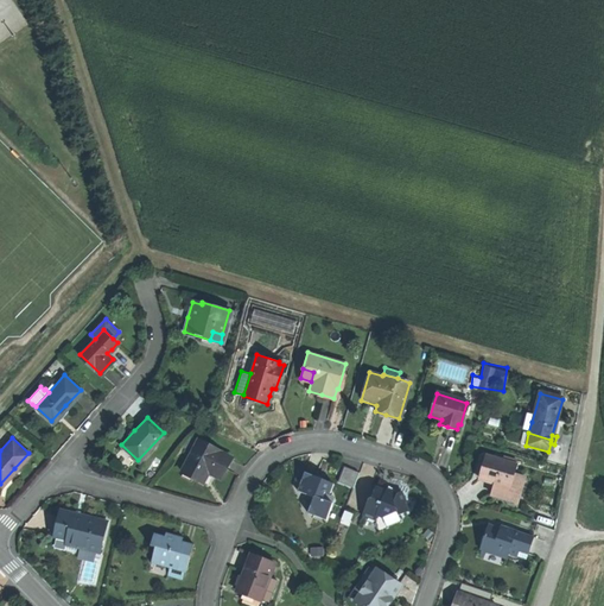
[(229,458),(197,440),(179,471),(192,478),(198,467),(207,472),(218,478),(223,468),(229,458)]
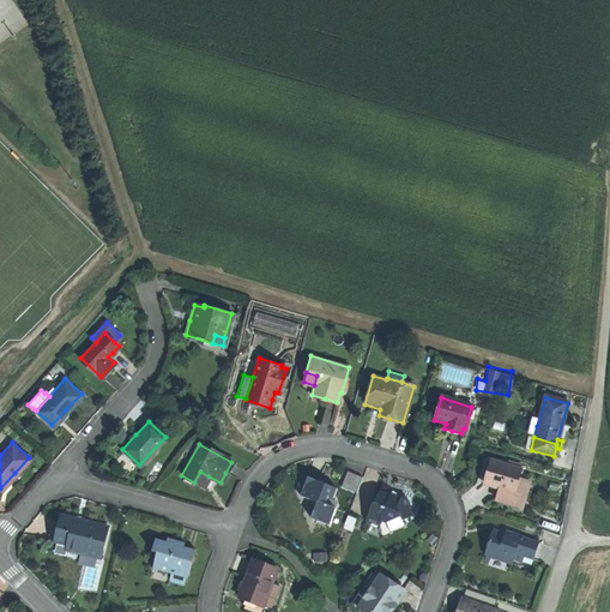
[(519,469),(489,461),(482,485),(489,486),(496,489),(512,493),(515,480),(519,469)]
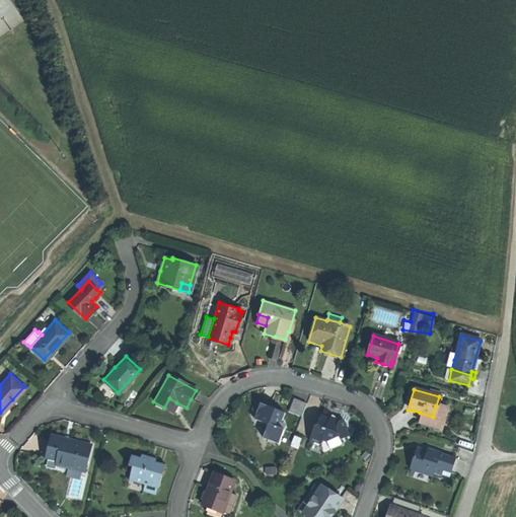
[(309,392),(295,432),(305,435),(319,395),(309,392)]
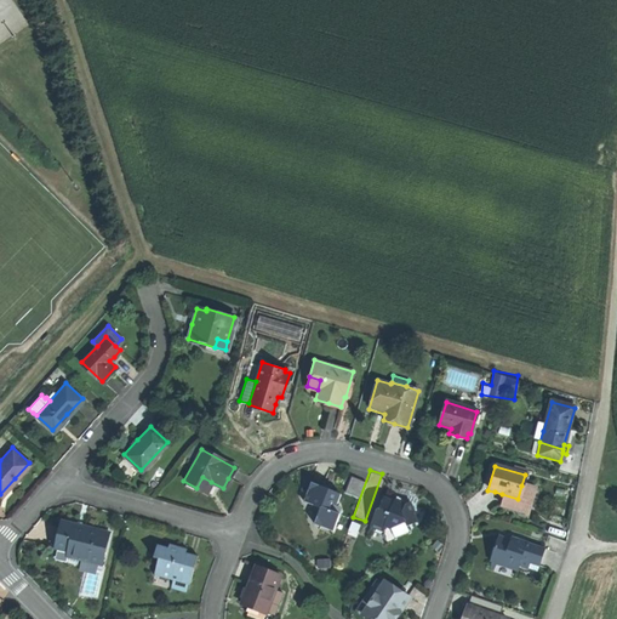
[(349,476),(343,490),(358,497),(365,482),(349,476)]
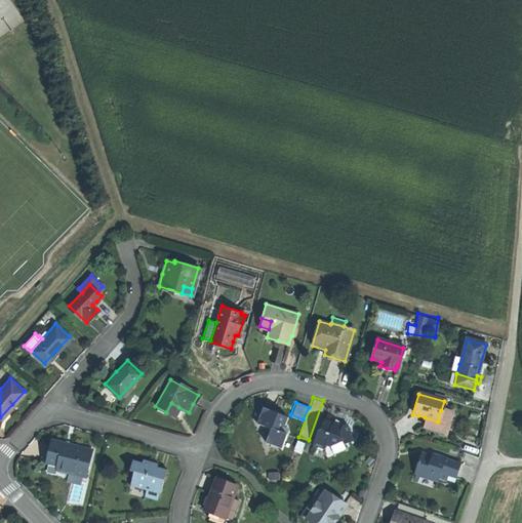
[(171,403),(166,412),(173,416),(178,407),(171,403)]
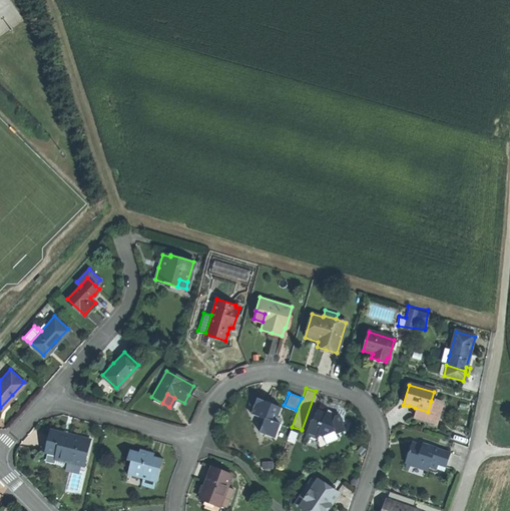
[(265,401),(255,398),(248,413),(263,419),(258,431),(274,438),(279,424),(270,420),(273,414),(276,406),(265,401)]
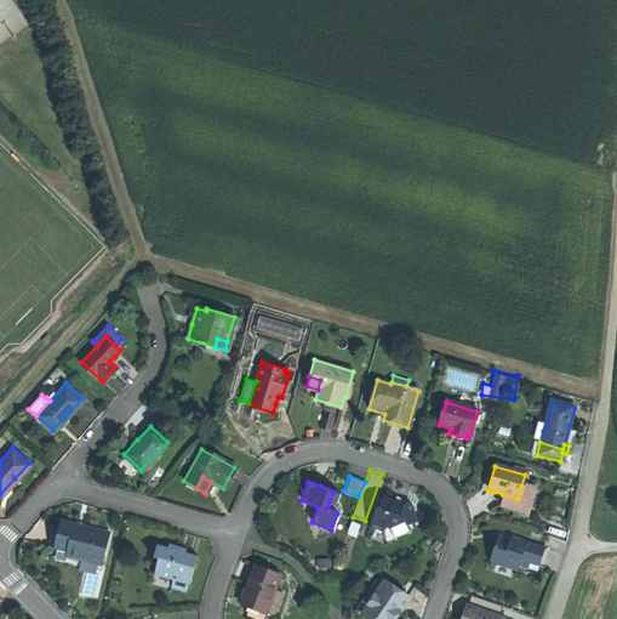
[(533,489),(521,486),(518,499),(502,494),(498,506),(526,515),(533,489)]
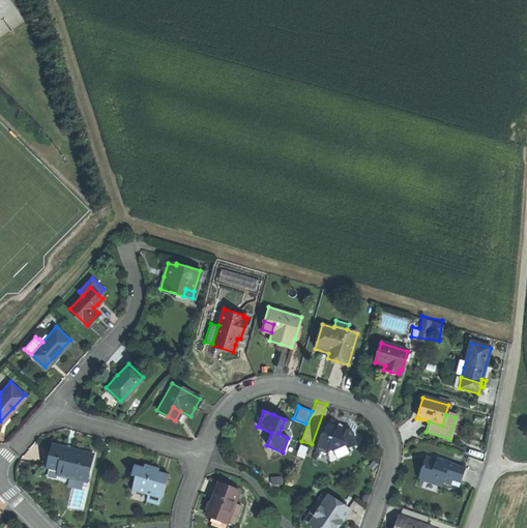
[(334,427),(326,423),(323,431),(323,432),(323,433),(320,434),(315,447),(325,451),(327,458),(344,450),(345,447),(355,443),(351,436),(352,435),(349,427),(346,429),(341,427),(335,424),(334,427)]
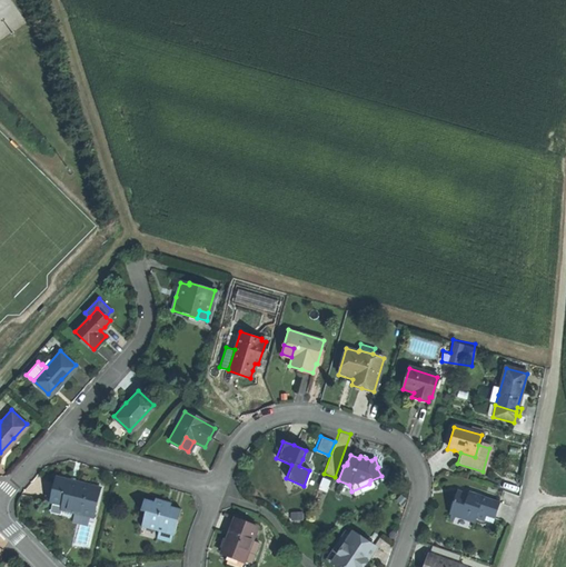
[(97,486),(55,476),(51,487),(49,500),(61,503),(70,505),(69,509),(90,515),(97,486)]
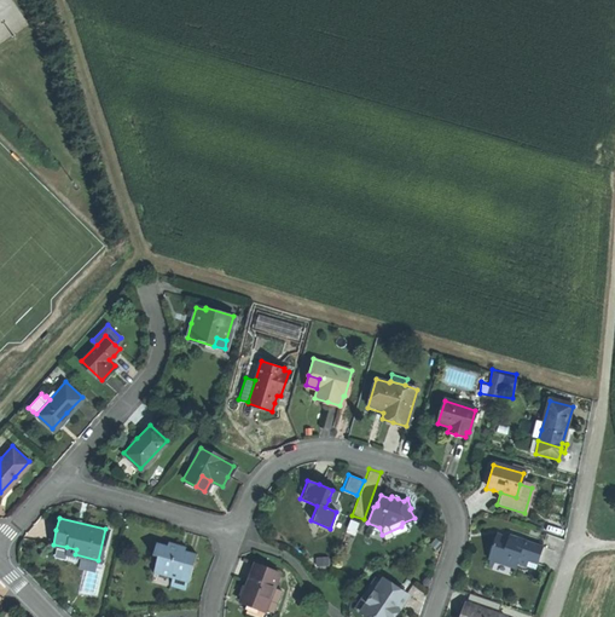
[(508,537),(495,532),(491,546),(487,558),(492,560),(512,566),(515,563),(523,565),(526,559),(534,561),(539,547),(522,541),(523,540),(509,534),(508,537)]
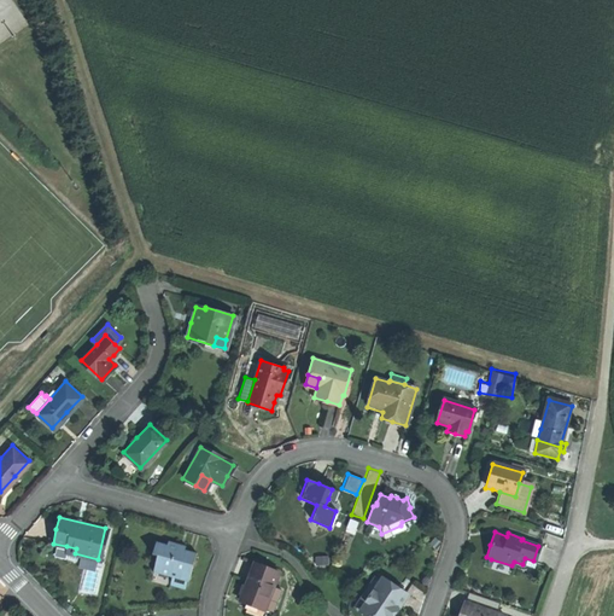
[(165,544),(155,540),(152,552),(157,553),(153,569),(170,575),(185,580),(189,568),(194,552),(182,548),(183,545),(167,539),(165,544)]
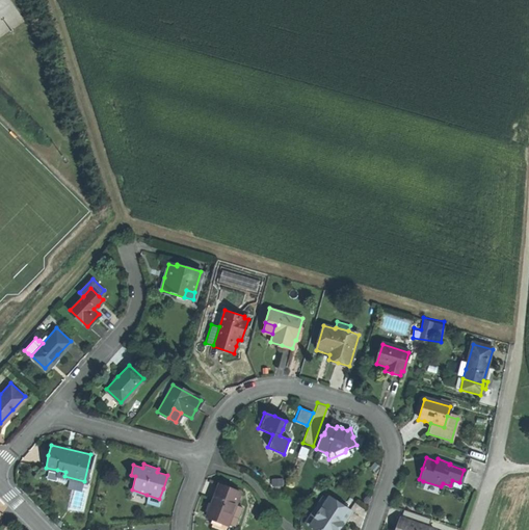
[(238,492),(217,483),(212,499),(205,517),(216,521),(227,524),(234,504),(238,492)]
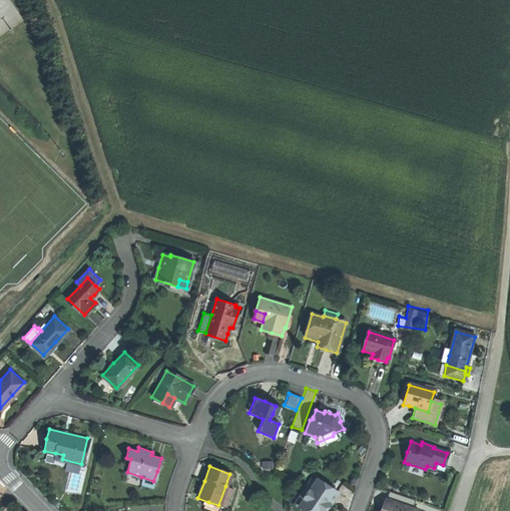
[(153,481),(141,477),(139,483),(152,487),(153,481)]
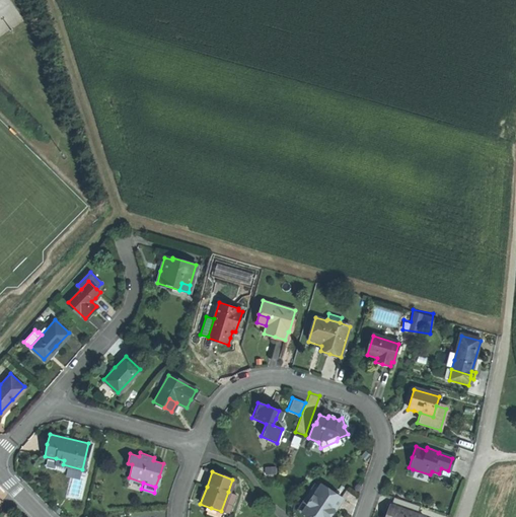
[(313,483),(295,507),(301,511),(318,487),(313,483)]
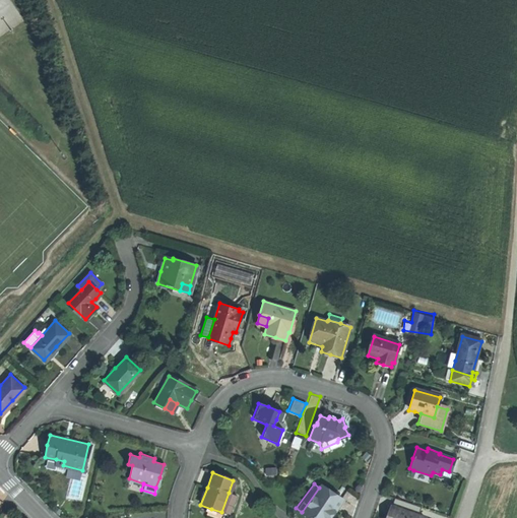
[(319,488),(302,512),(309,517),(329,517),(327,516),(333,508),(339,499),(341,500),(342,500),(321,484),(319,488)]
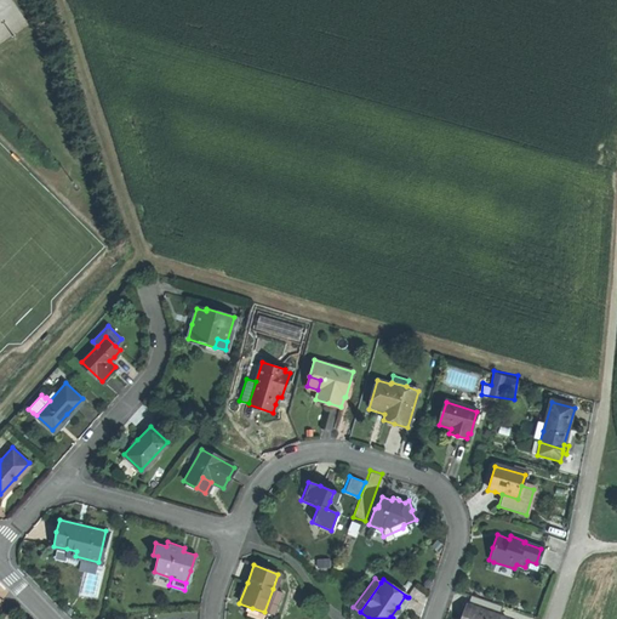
[(280,591),(273,589),(264,612),(252,608),(250,613),(263,618),(266,618),(272,615),(280,591)]
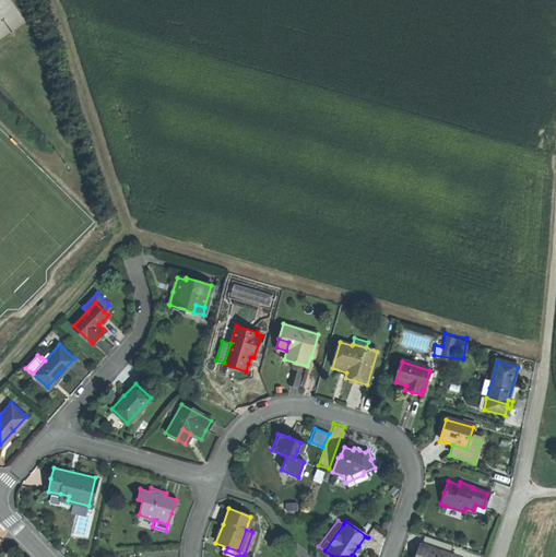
[(450,545),(423,535),(418,545),(447,555),(450,545)]
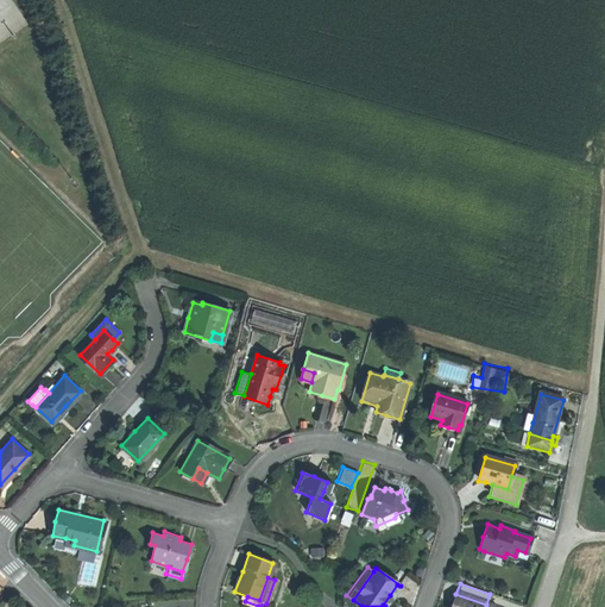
[(493,606),(486,605),(455,594),(452,605),(451,606),(493,606)]
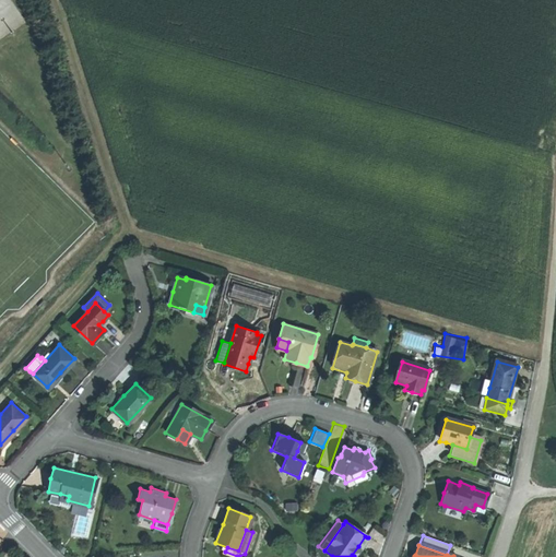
All buildings are outlined.
